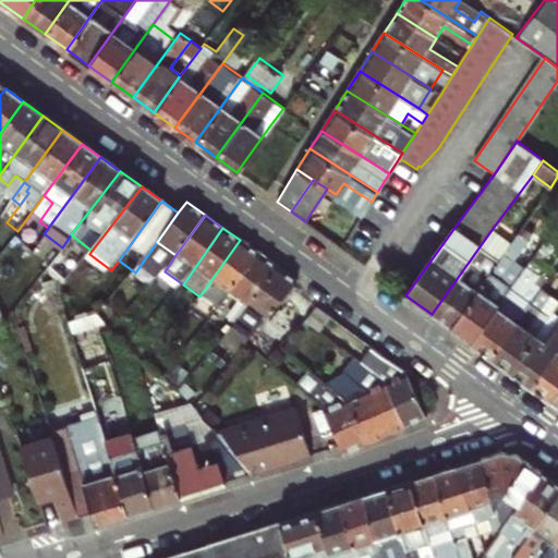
[(509,245),(490,231),(432,314),(450,327),(509,245)]
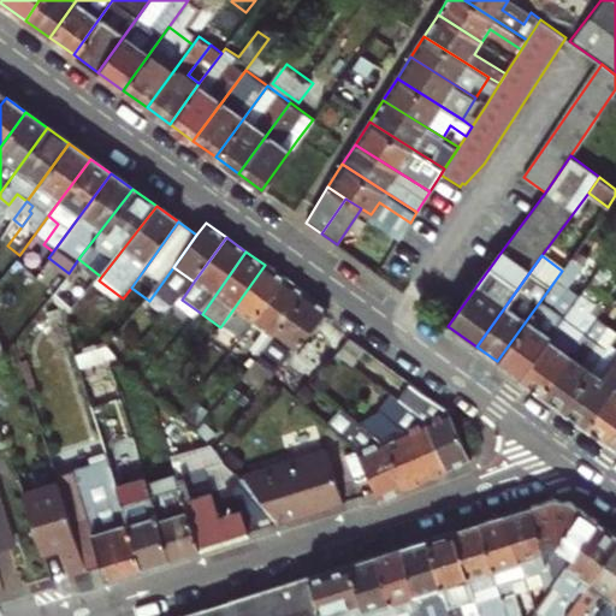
[(572,258),(562,271),(497,361),(520,378),(561,319),(563,317),(551,308),(567,285),(581,265),(572,258)]
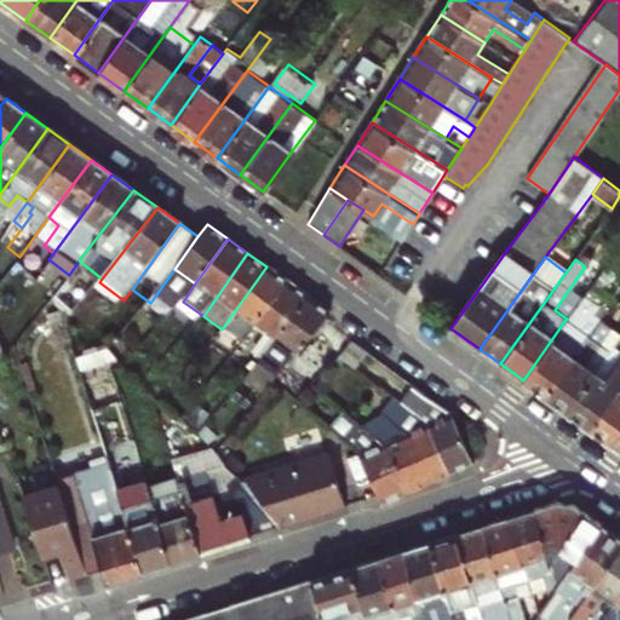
[(17,260),(4,277),(21,288),(32,274),(17,260)]
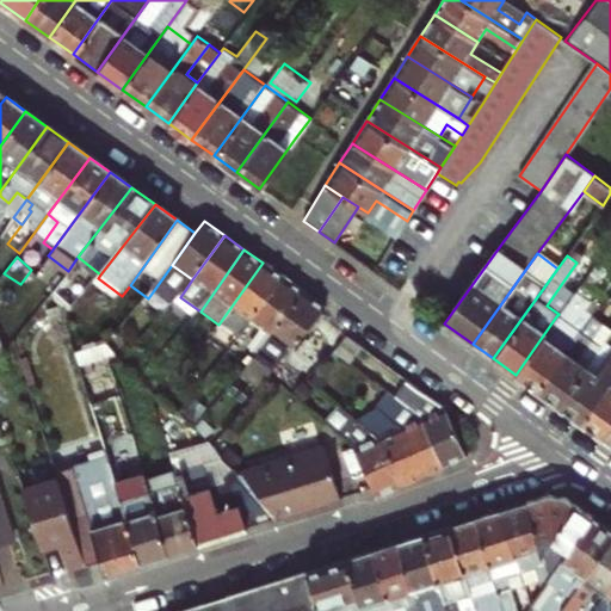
[(253,322),(284,277),(263,263),(218,325),(240,339),(253,322)]
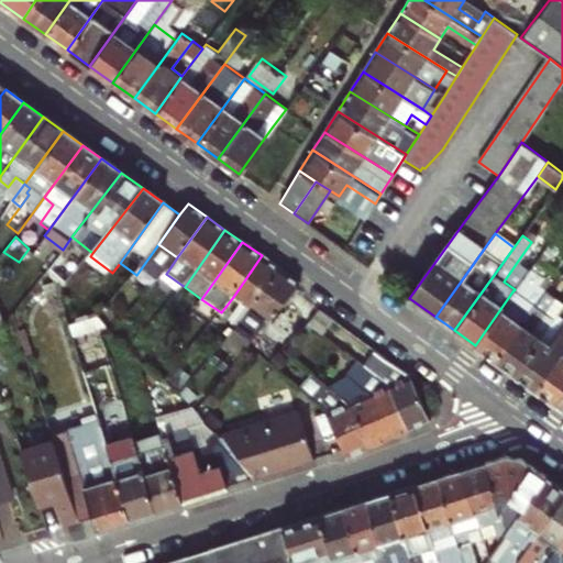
[(280,268),(262,255),(233,297),(242,302),(223,329),(231,334),(241,323),(280,268)]
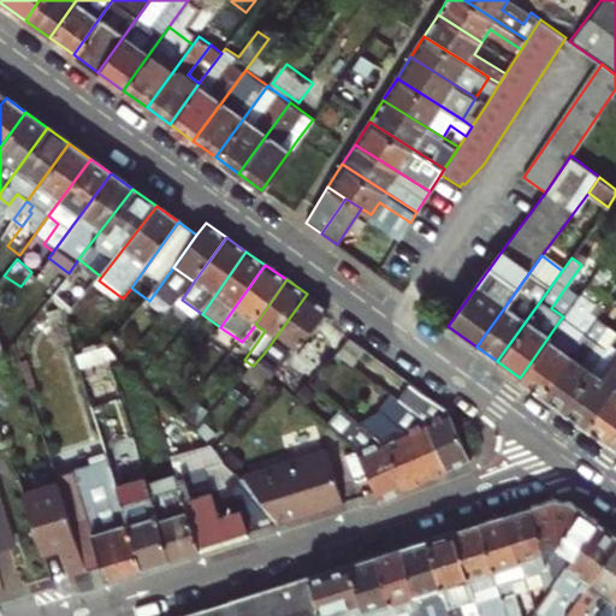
[(81,303),(59,285),(52,295),(73,312),(81,303)]
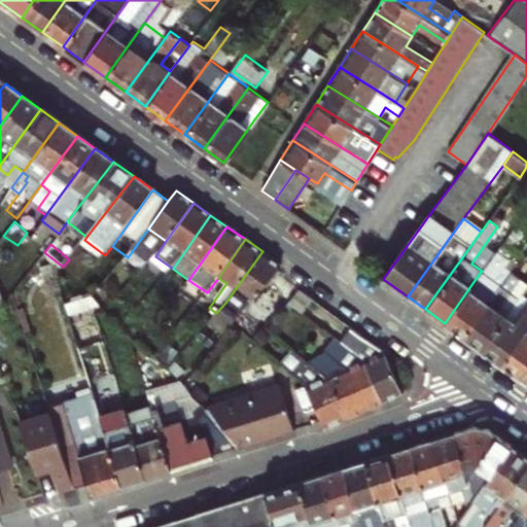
[(495,252),(485,244),(471,264),(482,271),(495,252)]
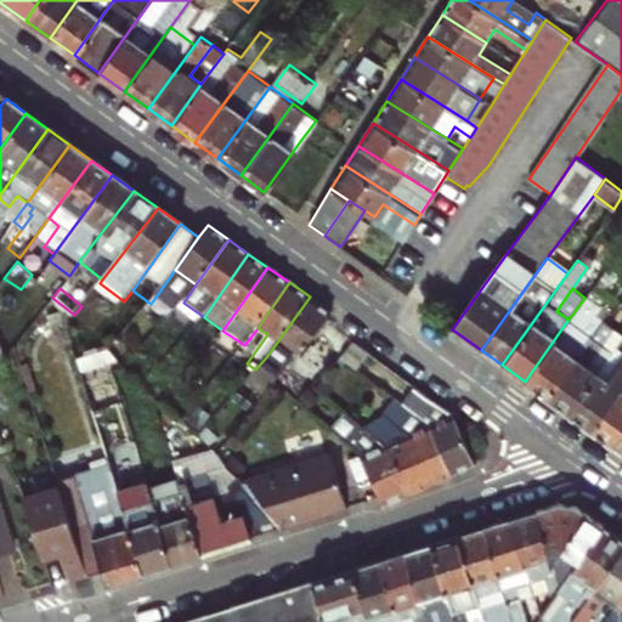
[(109,363),(151,304),(133,290),(124,301),(91,348),(109,363)]
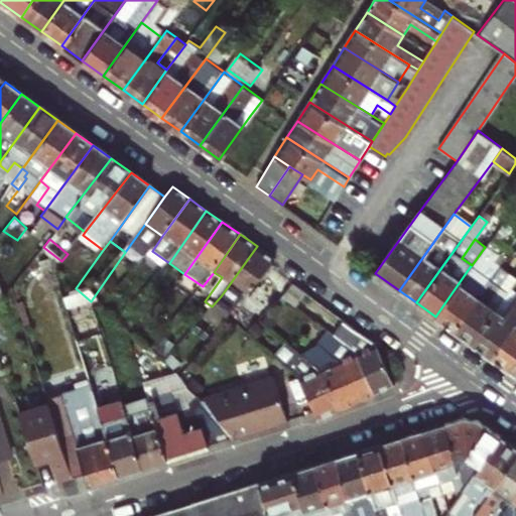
[(472,265),(470,267),(435,316),(454,330),(497,268),(488,261),(495,251),(486,245),(485,247),(472,265)]
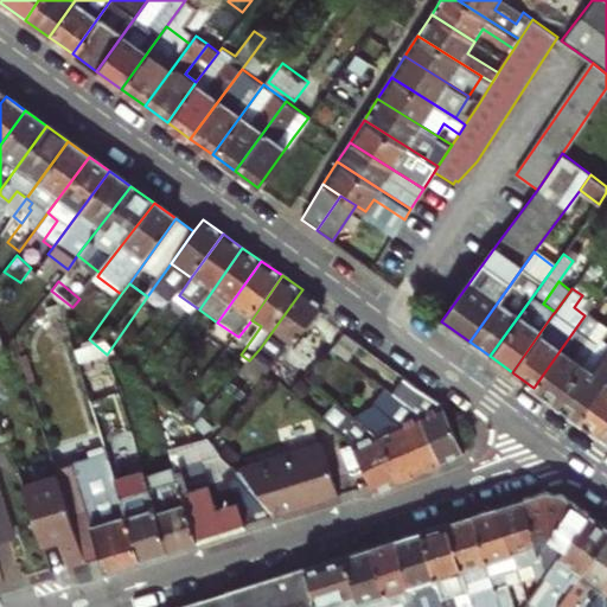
[(273,374),(321,304),(302,289),(260,349),(249,360),(244,366),(264,382),(273,374)]
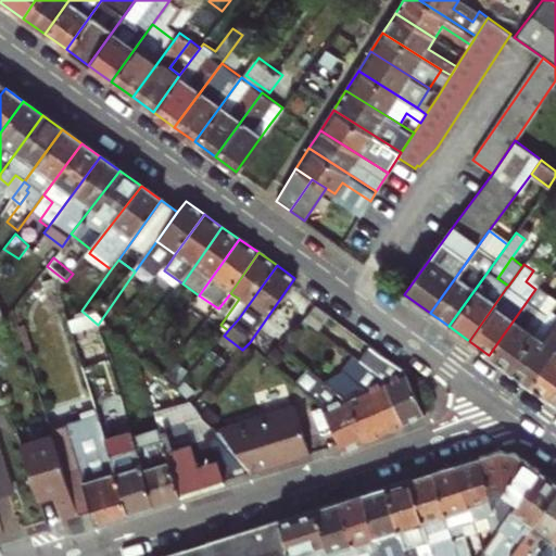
[(149,292),(159,277),(144,266),(135,281),(149,292)]
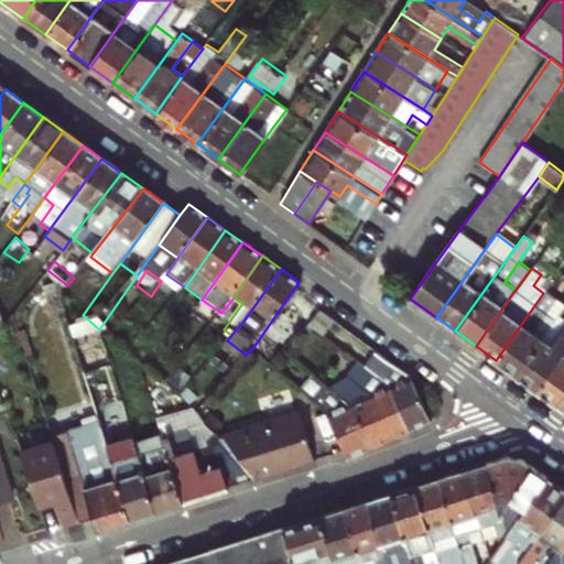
[(52,284),(49,274),(39,278),(42,288),(52,284)]
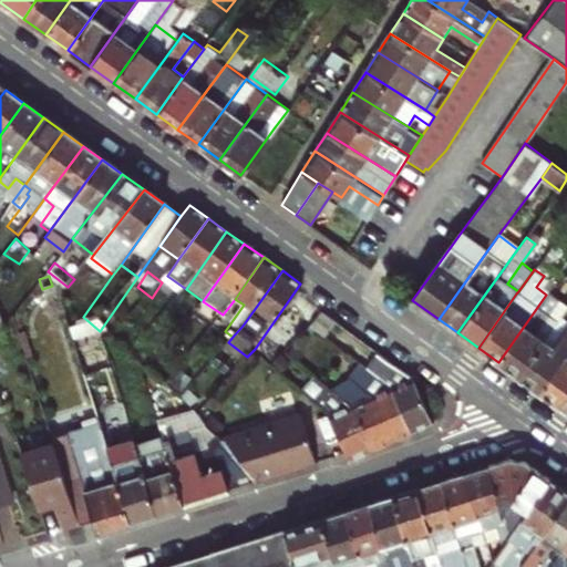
[(546,295),(498,362),(518,377),(566,309),(546,295)]
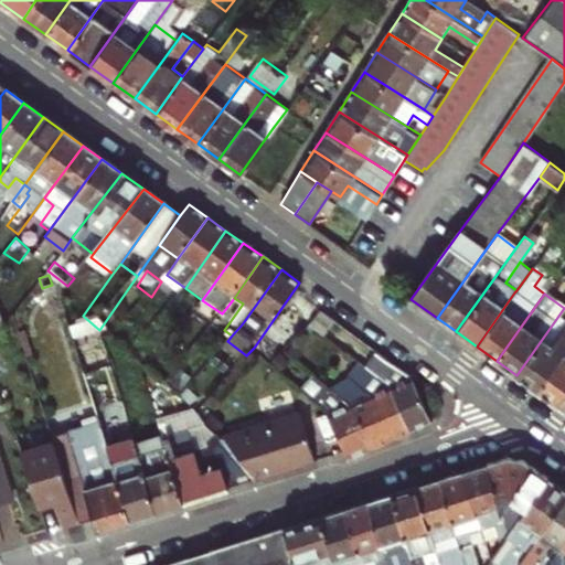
[(564,308),(516,375),(535,388),(564,348),(564,308)]
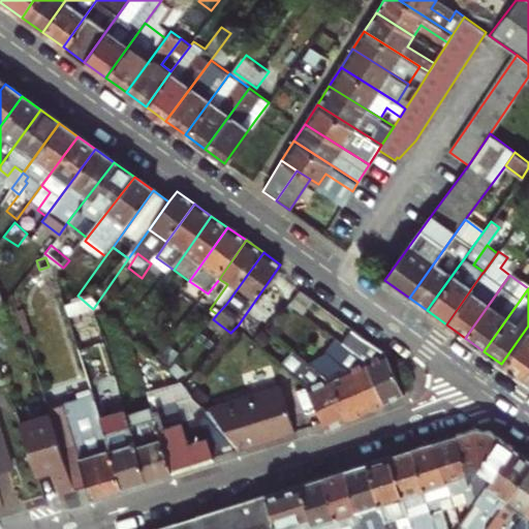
[(312,301),(302,293),(300,292),(290,306),(303,314),(312,301)]
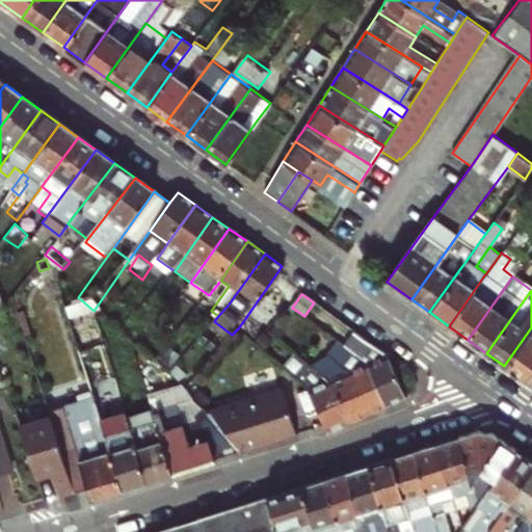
[(525,380),(531,369),(531,327),(504,366),(525,380)]
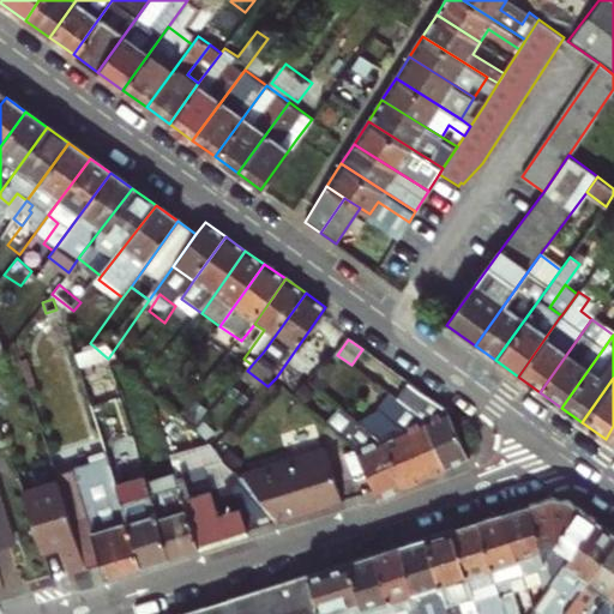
[(411,384),(399,401),(425,420),(446,469),(469,458),(447,410),(411,384)]
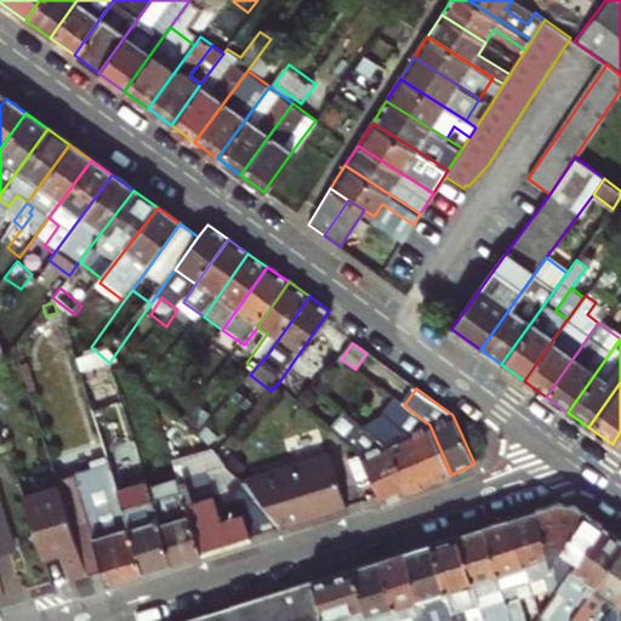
[(429,425),(404,405),(397,400),(380,422),(387,420),(391,426),(396,425),(408,434),(429,484),(451,474),(429,425)]
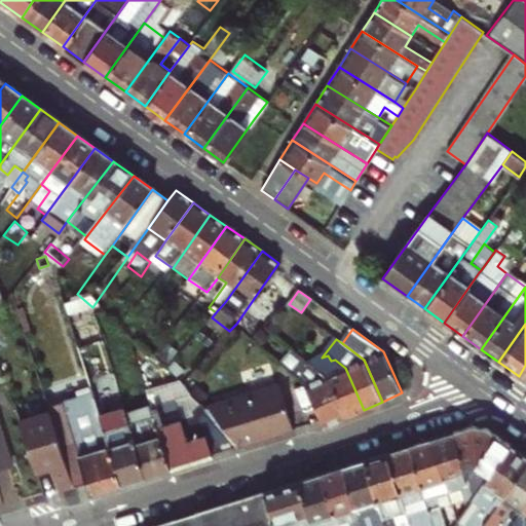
[(290,348),(278,363),(307,384),(326,426),(344,418),(325,376),(309,363),(290,348)]
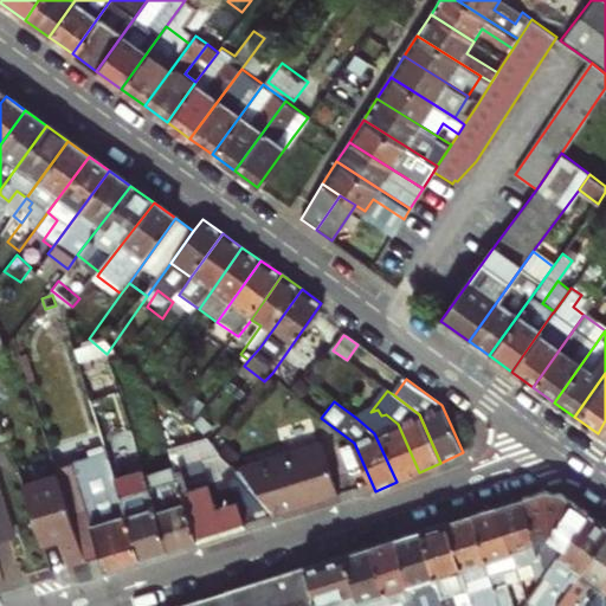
[(371,412),(356,418),(374,433),(397,482),(419,472),(398,424),(386,414),(381,416),(378,410),(371,412)]
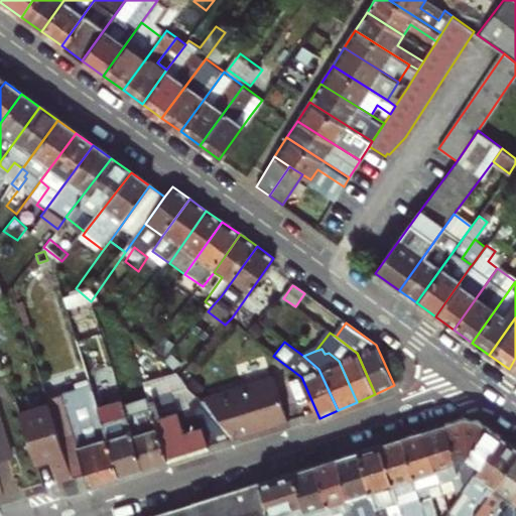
[(142,467),(122,403),(112,373),(88,381),(98,411),(119,475),(142,467)]
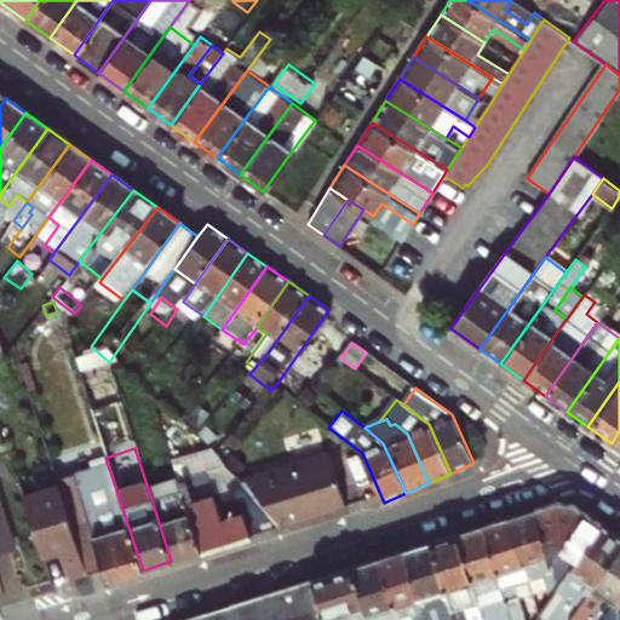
[(333,461),(325,455),(239,482),(281,527),(288,524),(348,506),(333,461)]
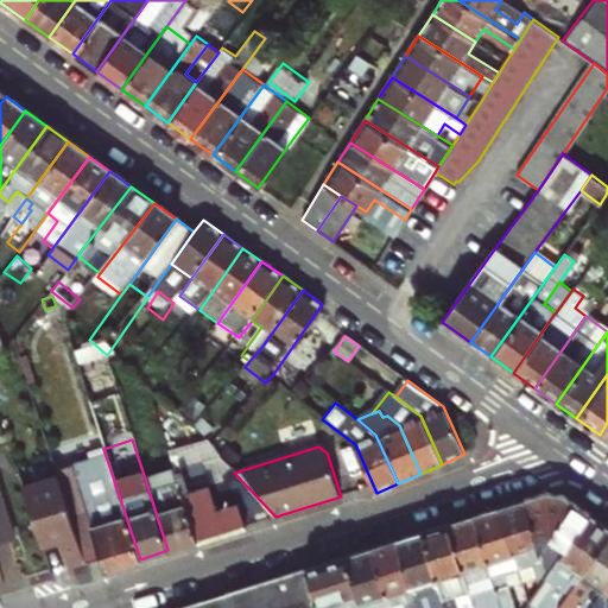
[(87,448),(51,458),(57,479),(86,565),(102,561),(106,569),(140,559),(115,485),(101,489),(89,454),(87,448)]
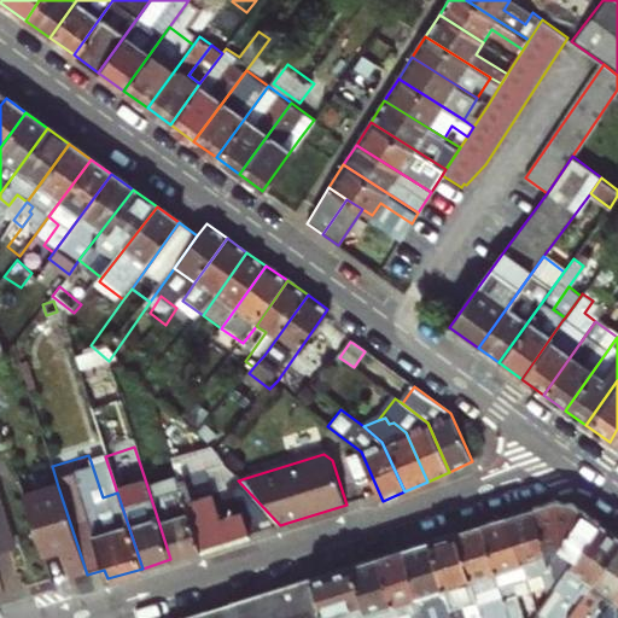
[(103,497),(117,493),(105,456),(91,461),(103,497)]
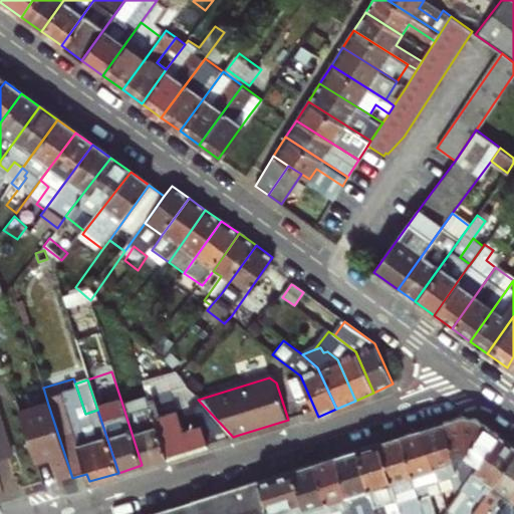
[(233,437),(198,400),(192,394),(186,387),(154,419),(166,458),(233,437)]
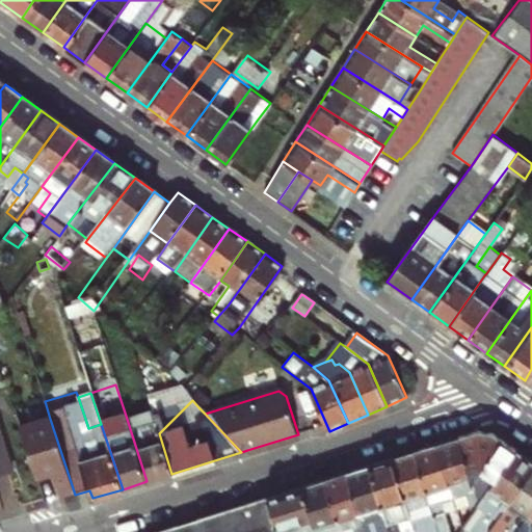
[(159,433),(151,408),(126,416),(147,481),(171,474),(159,433)]
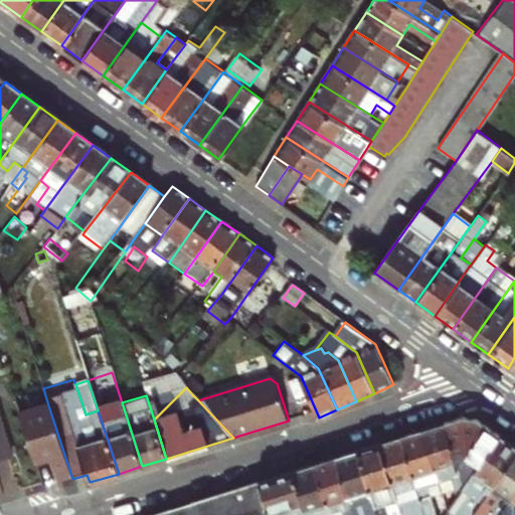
[(0,405),(0,460),(16,454),(0,405)]
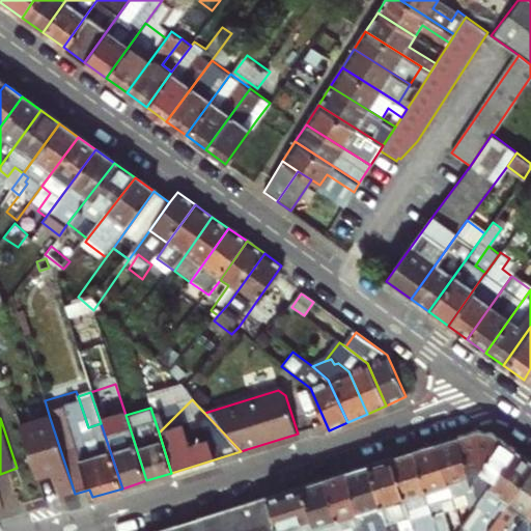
[(75,494),(50,418),(22,427),(38,476),(53,473),(60,498),(75,494)]
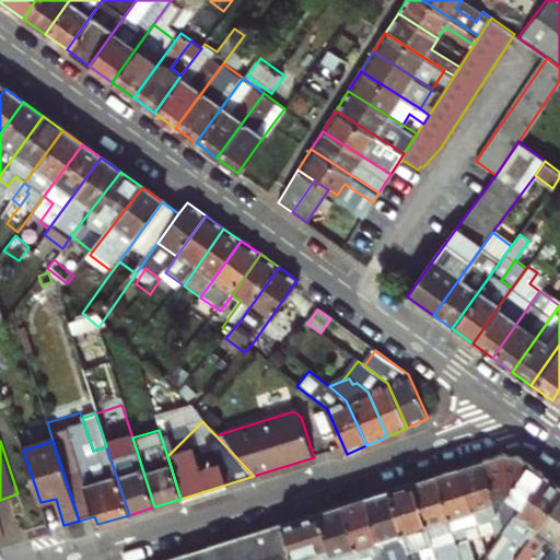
[(503,456),(481,464),(503,532),(544,475),(520,457),(503,456)]
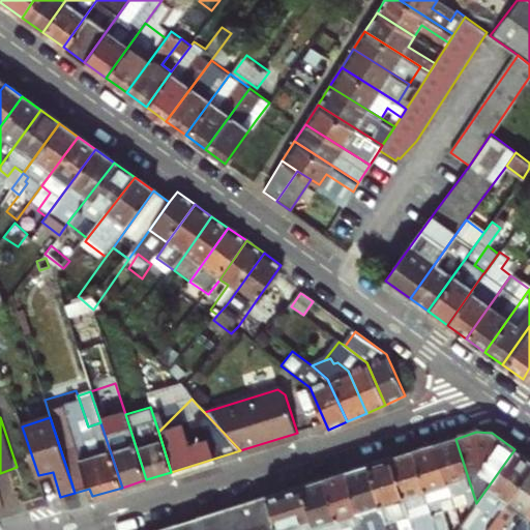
[(455,439),(433,446),(450,501),(463,497),(468,514),(476,503),(455,439)]
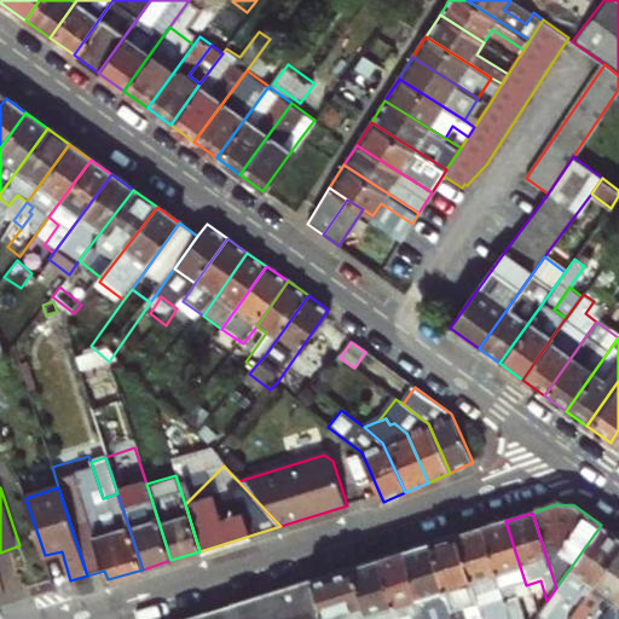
[(505,521),(480,528),(501,593),(502,599),(510,596),(512,602),(504,605),(508,618),(524,618),(514,589),(526,585),(505,521)]
